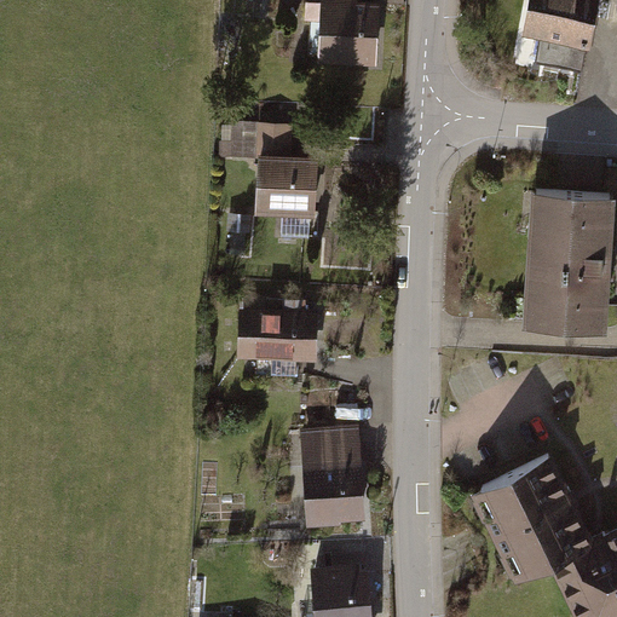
[(357,0),(305,0),(304,21),(321,21),(319,59),(375,62),(378,3),(357,1),(357,0)]
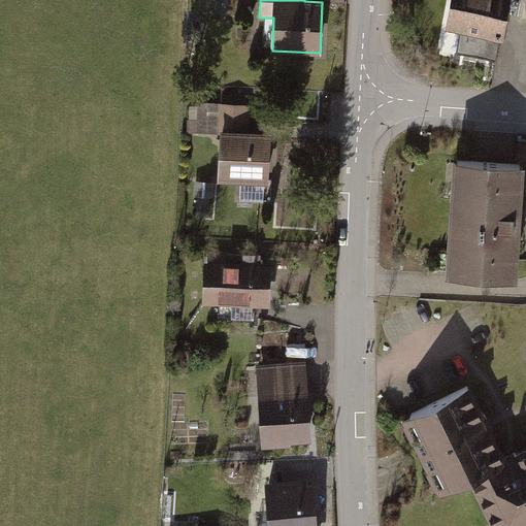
[(506,0),(448,0),(442,31),(458,34),(455,54),(494,62),(506,0)]
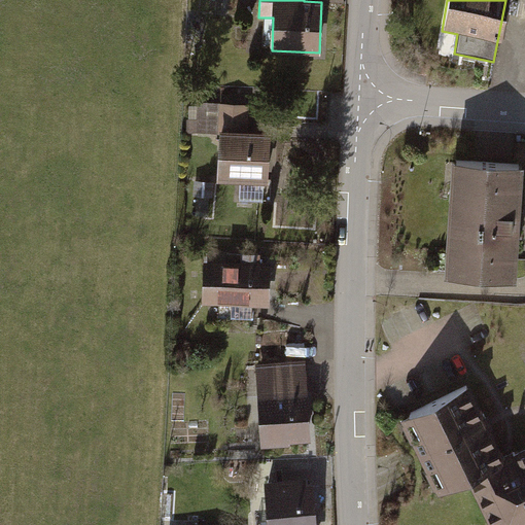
[(219,131),(247,132),(248,106),(197,104),(197,120),(185,120),(185,129),(219,131)]
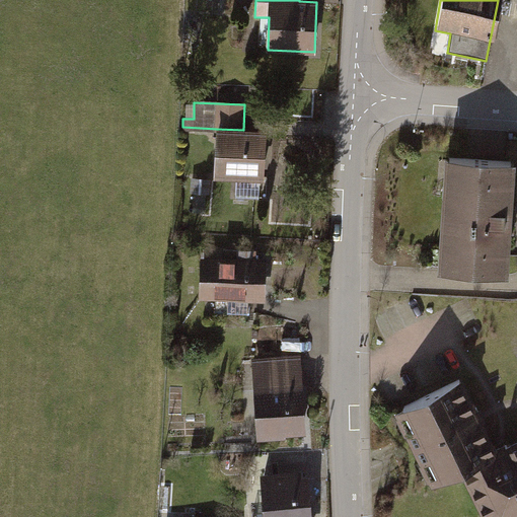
[(243,130),(216,129),(213,175),(262,178),(265,132),(243,130)]
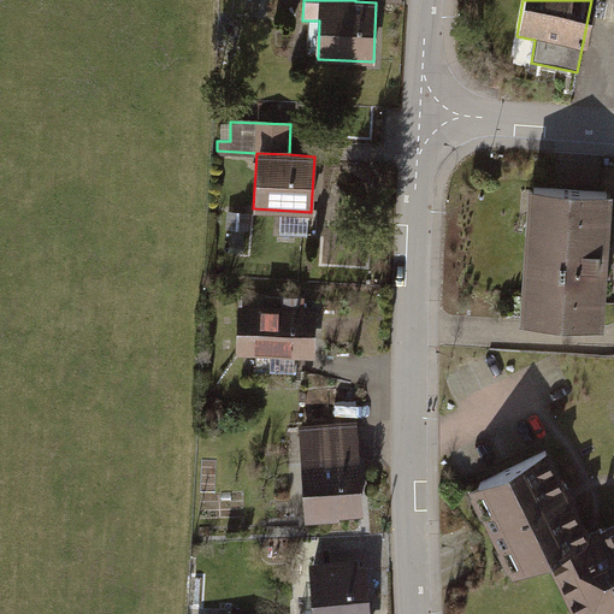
[(613,194),(530,189),(521,322),(604,328),(613,194)]
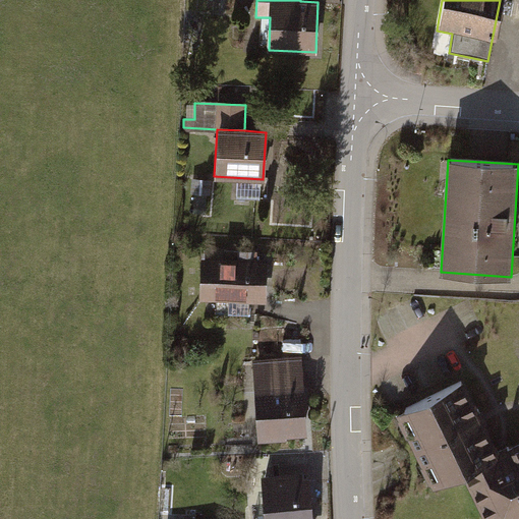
[(211,181),(191,179),(190,194),(192,194),(206,195),(210,196),(211,181)]
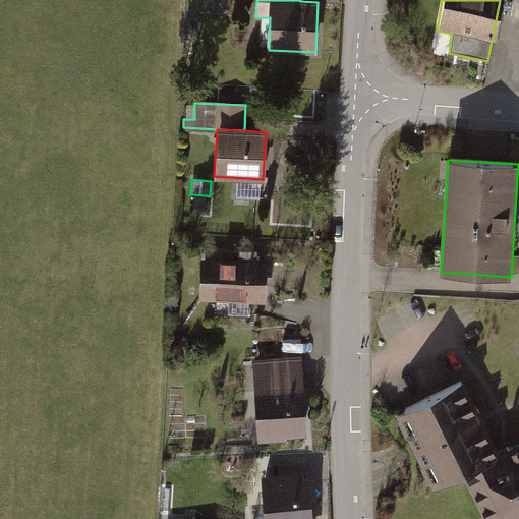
[(206,195),(192,194),(191,215),(205,216),(206,195)]
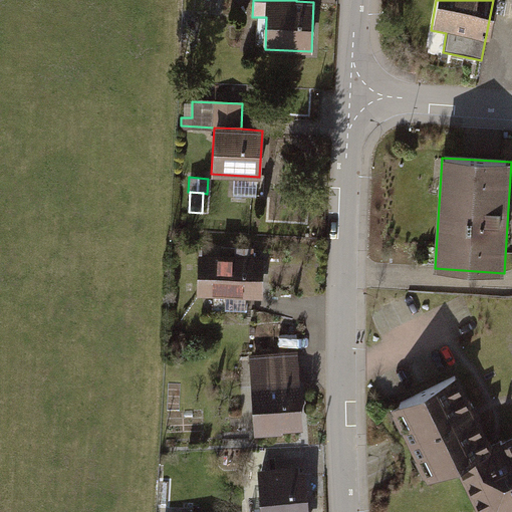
[(263,258),(197,257),(196,296),(211,297),(211,313),(246,314),(246,298),(262,299),(263,258)]
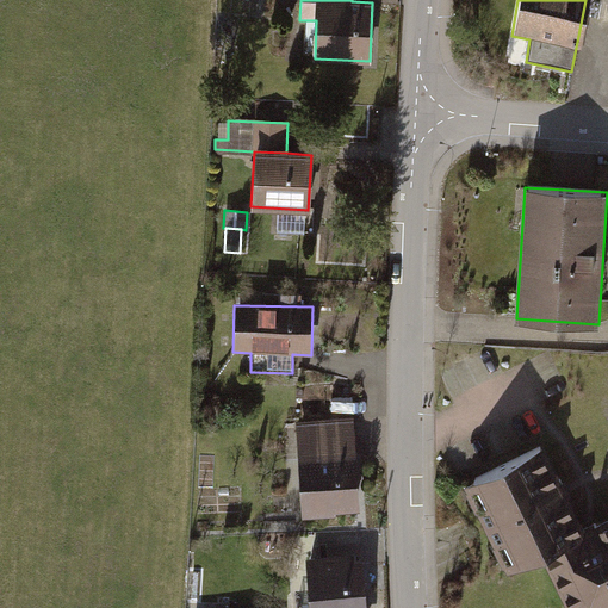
[(354,419),(295,421),(299,519),(335,516),(335,513),(359,512),(354,419)]
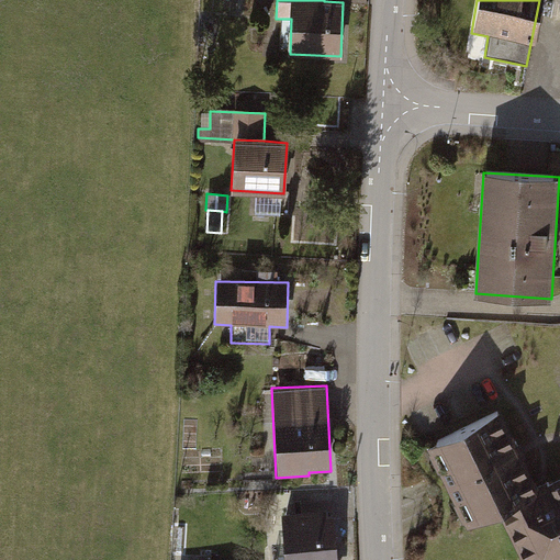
[(502,514),(541,494),(523,458),(526,457),(524,451),(519,444),(518,445),(502,412),(427,449),(469,530),(502,514)]
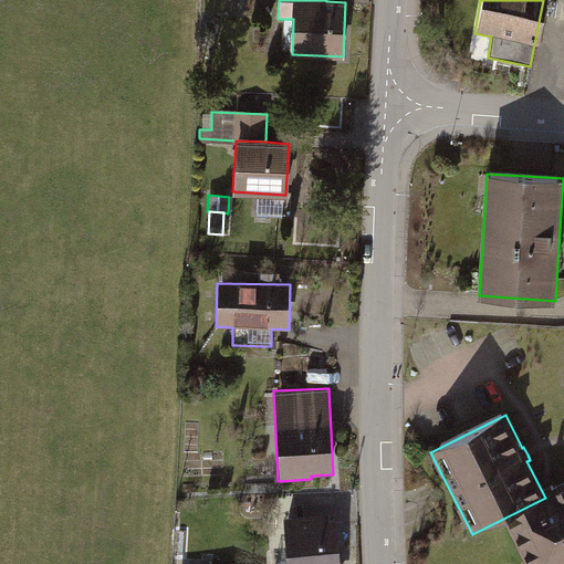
[(563,563),(563,489),(551,497),(545,498),(505,518),(526,563),(563,563)]
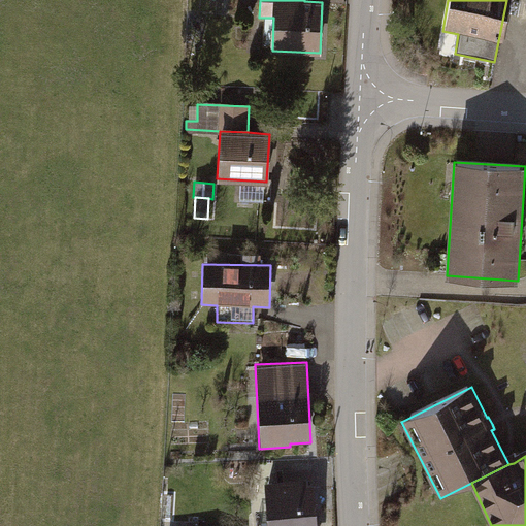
[(306,482),(265,485),(268,525),(318,525),(315,486),(306,487),(306,482)]
